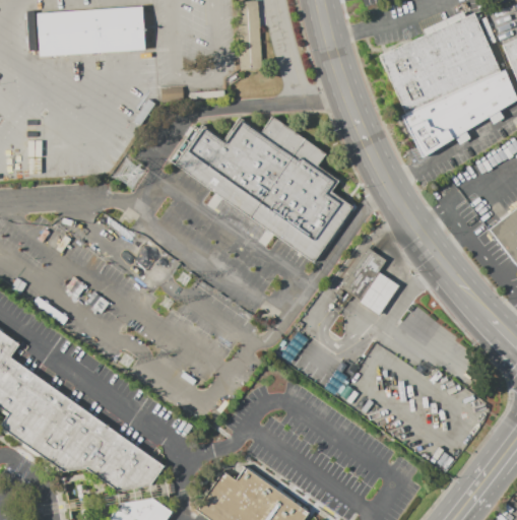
[(262,69),(259,0),(237,1),(240,70),(262,69)]
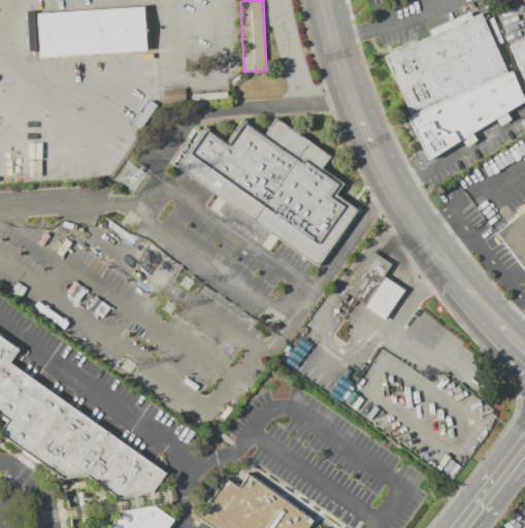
[(38,13),(145,7),(149,59),(41,65),(38,13)]
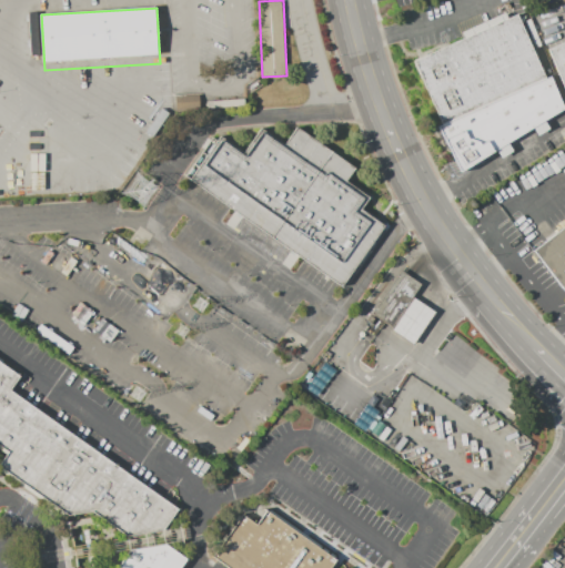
[(416,57),(446,121),(550,74),(521,9),(416,57)]
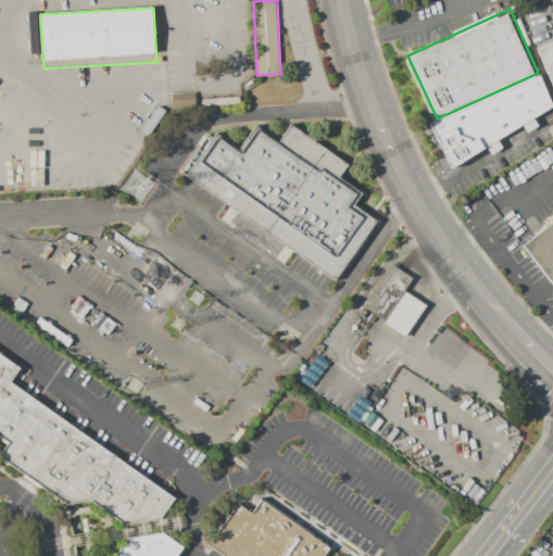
[(552,77),(541,50),(552,45),(552,77)]
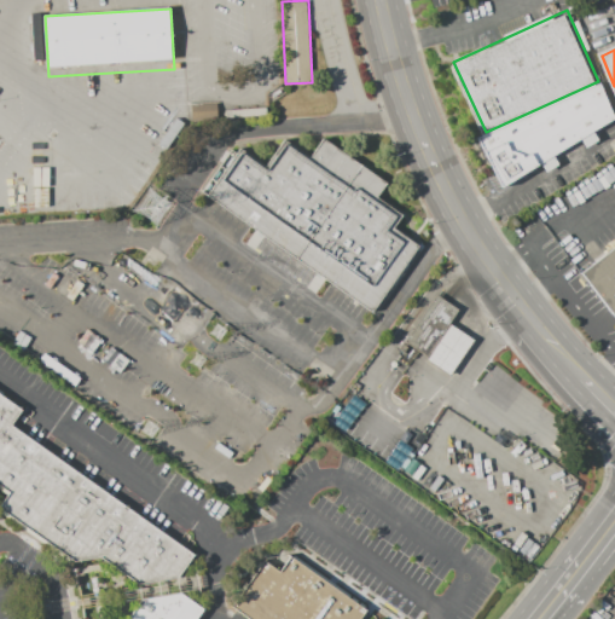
[(481,134),(504,183),(614,117),(614,106),(602,79),(598,81),(486,132),(481,134)]
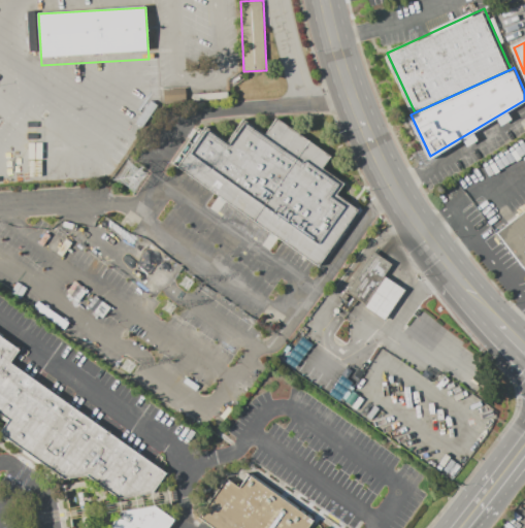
[(165,101),(186,101),(186,88),(164,89),(165,101)]
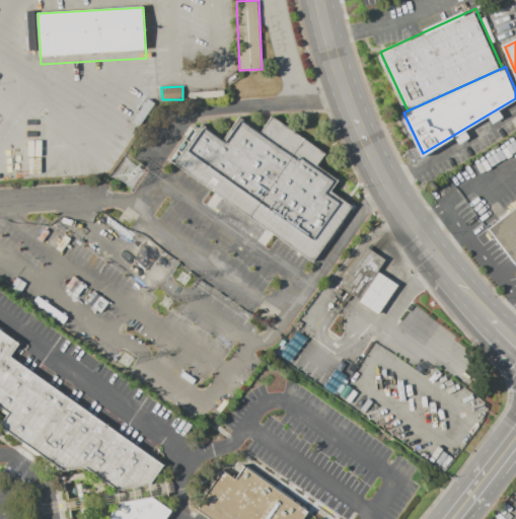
[(172,158),(313,256),(352,202),(334,189),(341,177),(320,162),(327,152),(274,114),(263,129),(241,114),(226,136),(205,121),(202,126),(197,123),(172,158)]
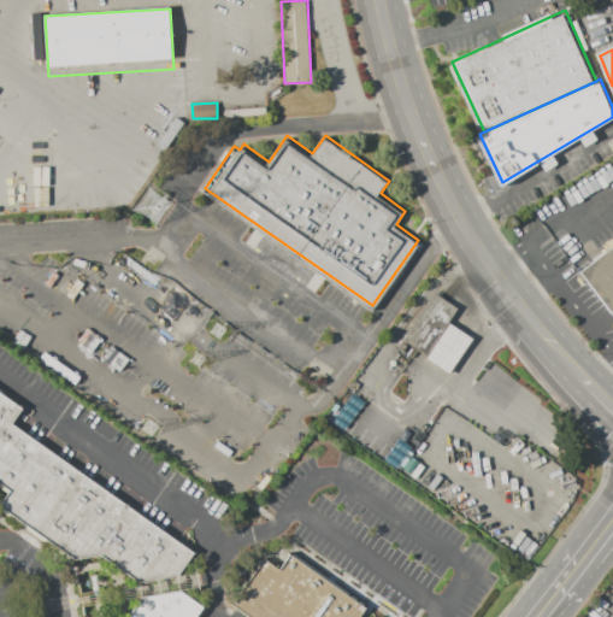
[(612,309),(585,274),(612,252),(612,309)]
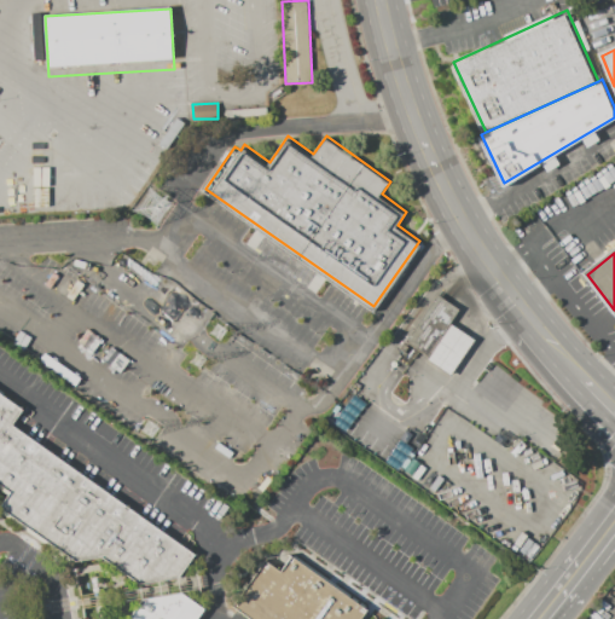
[(440,291),(462,306),(452,319),(477,336),(453,372),(429,356),(430,353),(408,339),(440,291)]
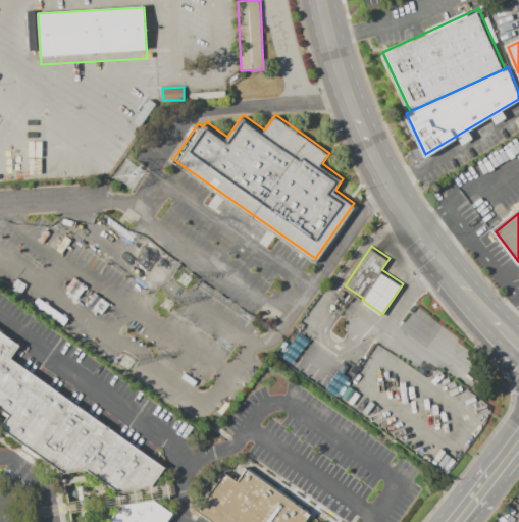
[(118,492),(151,488),(165,468),(12,359),(11,358),(20,347),(0,331),(0,409),(9,415),(0,427),(0,429),(64,474),(86,470),(118,492)]
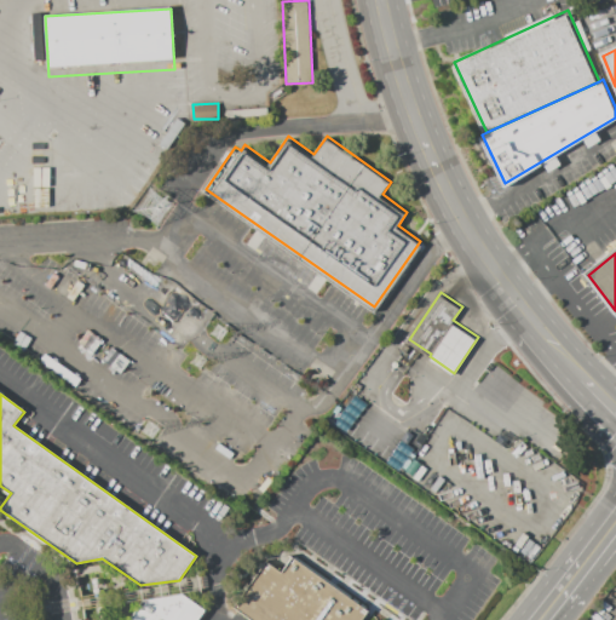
[(249,619),(237,610),(270,562),(294,560),(370,615),(367,619),(249,619)]
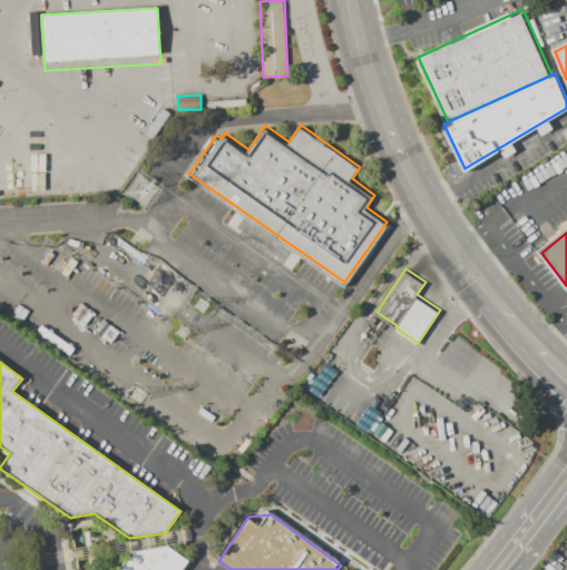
[(186,569),(192,563),(169,549),(135,556),(125,569),(186,569)]
